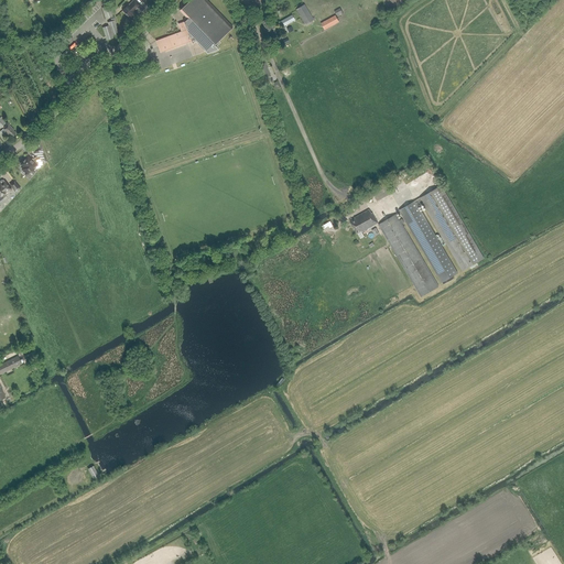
[(134,10),(140,4),(136,0),(133,0),(129,4),(122,11),(130,19),(137,12),(134,10)]
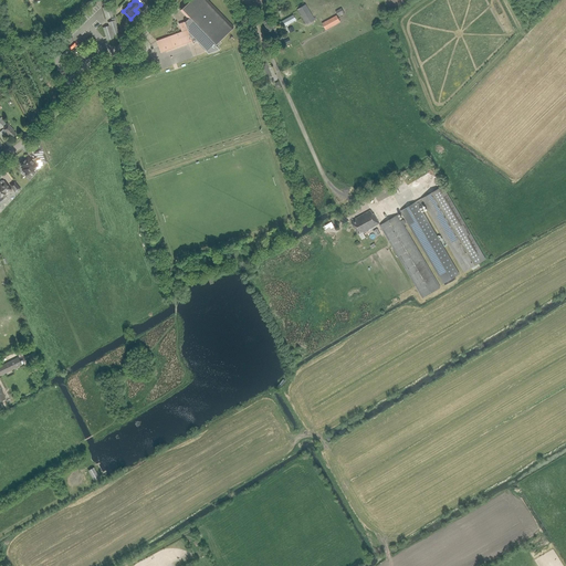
[(190,0),(188,2),(180,11),(188,19),(185,22),(189,35),(190,35),(192,42),(191,42),(192,44),(196,42),(208,54),(218,51),(213,46),(233,28),(207,0),(190,0)]
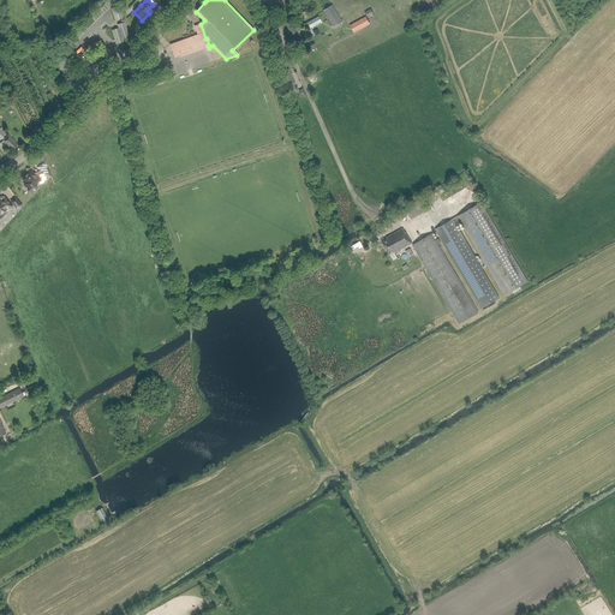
[(115,19),(124,17),(120,5),(112,7),(115,19)]
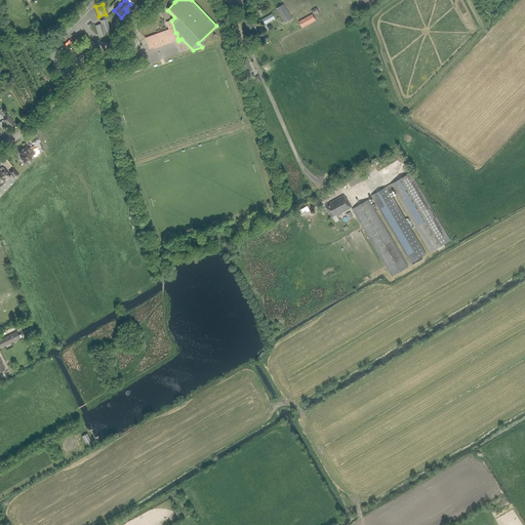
[(284,23),(291,18),(283,4),(276,9),(284,23)]
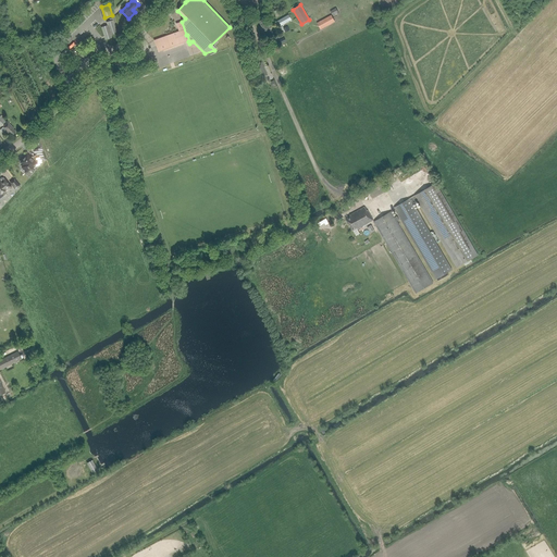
[(291,20),(288,15),(275,22),(279,27),(291,20)]
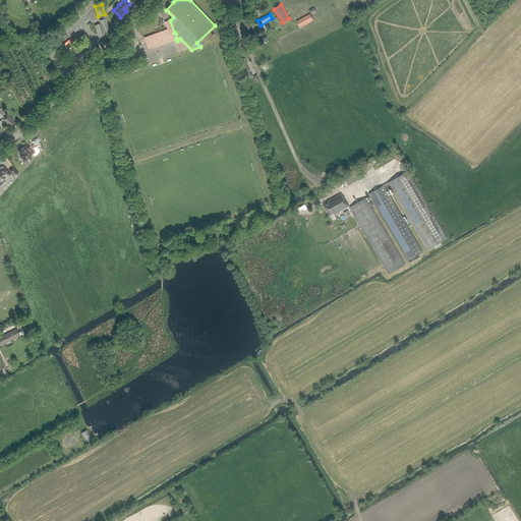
[(312,20),(309,14),(296,21),(299,27),(312,20)]
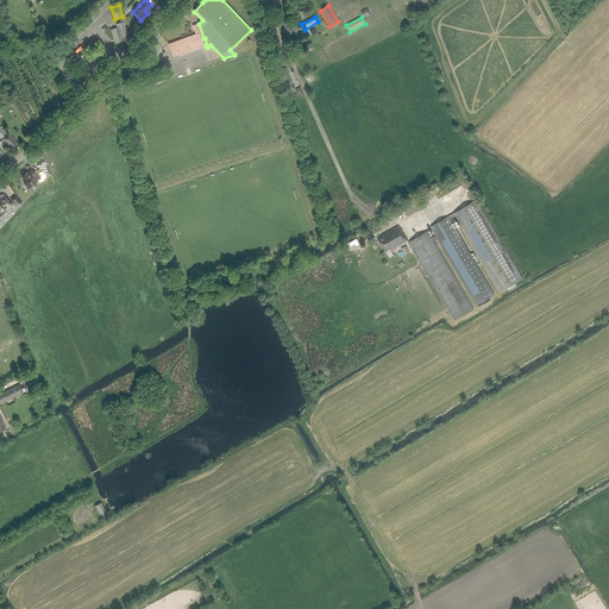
[(295,35),(294,31),(290,22),(288,23),(287,20),(282,23),(286,29),(283,30),(287,35),(290,33),(292,37),(295,35)]
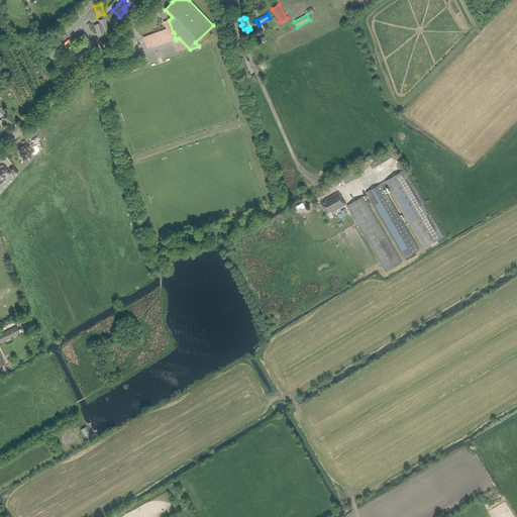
[(103,31),(108,29),(105,18),(99,20),(100,22),(94,24),(98,36),(104,34),(103,31)]
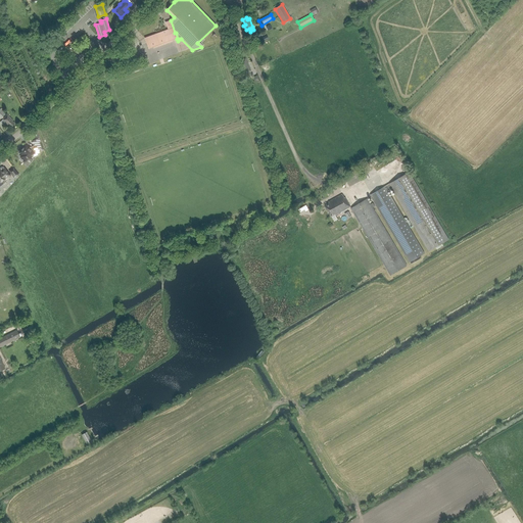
[(150,36),(144,38),(146,43),(148,49),(177,39),(178,39),(176,33),(175,33),(171,20),(164,22),(168,30),(150,36)]
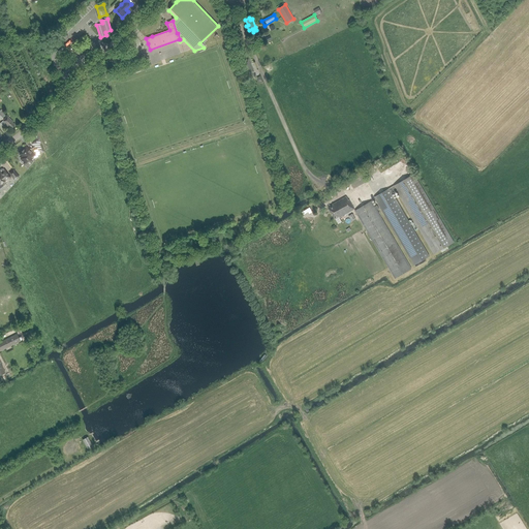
[(242,63),(247,74),(246,74),(248,79),(254,75),(252,72),(253,71),(250,63),(251,63),(249,59),(242,63)]
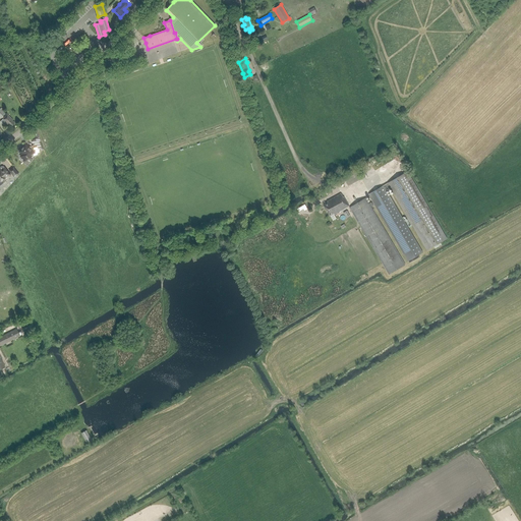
[(11,126),(14,123),(12,120),(7,114),(1,121),(3,123),(4,121),(8,125),(8,124),(11,126)]
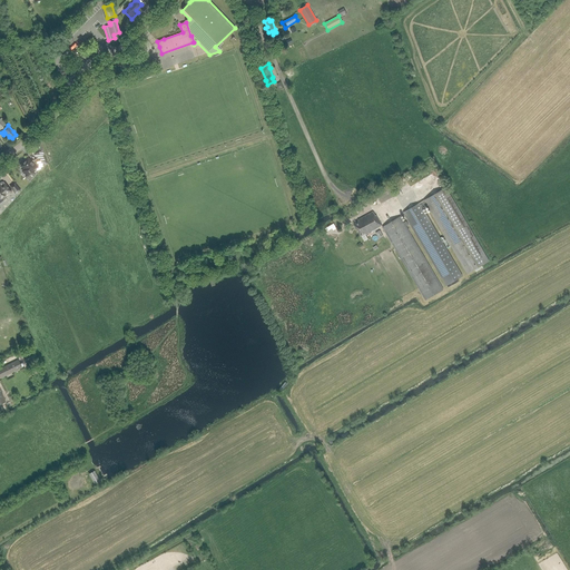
[(36,169),(38,172),(45,164),(41,154),(35,156),(37,159),(33,164),(28,158),(21,166),(25,169),(22,172),(27,175),(25,178),(29,182),(36,175),(32,173),(36,169)]
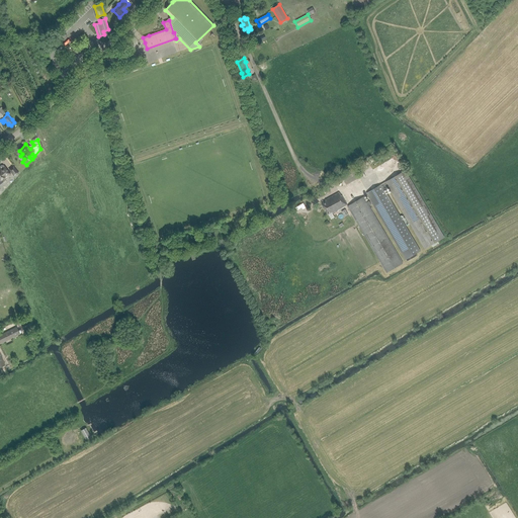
[(10,174),(5,167),(1,170),(0,169),(0,180),(5,176),(6,177),(10,174)]
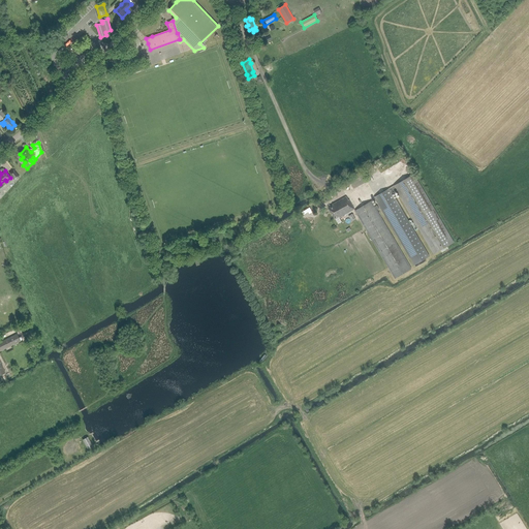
[(13,170),(9,174),(14,180),(19,177),(13,170)]
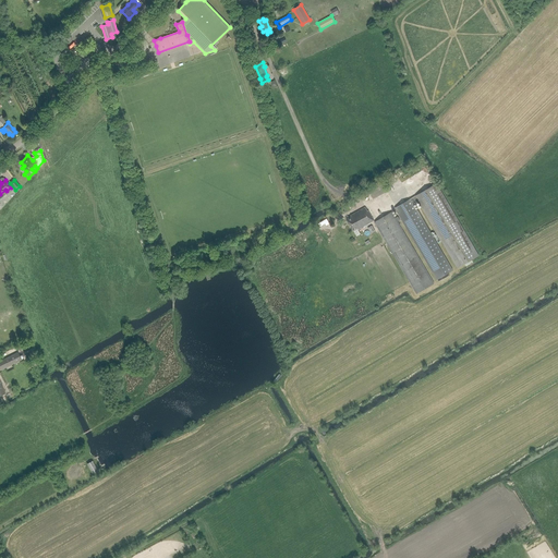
[(374,199),(388,191),(381,181),(359,195),(362,199),(371,194),(374,199)]
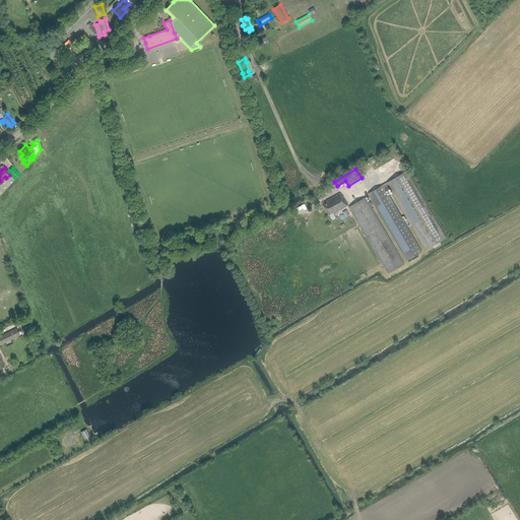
[(384,190),(389,187),(427,251),(446,239),(407,172),(382,186),(384,190)]
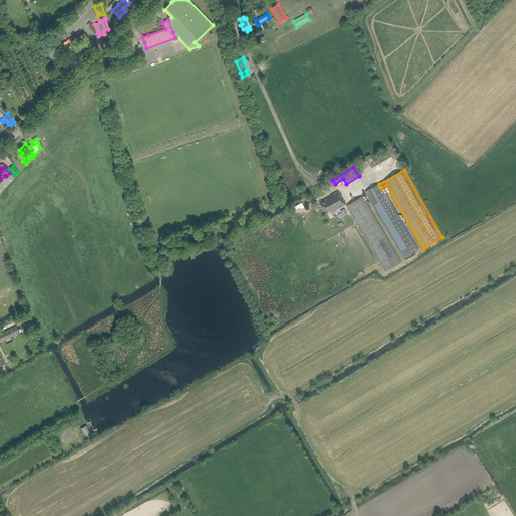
[(381,188),(379,184),(366,191),(365,192),(404,259),(418,251),(385,194),(384,195),(381,188)]
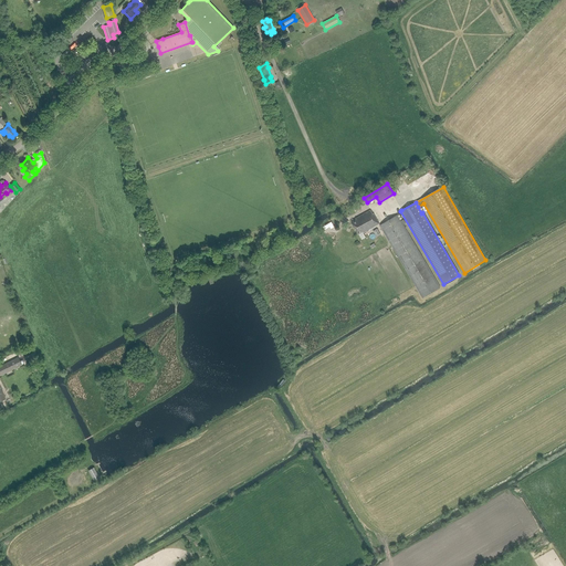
[(358,233),(362,231),(363,232),(379,223),(374,213),(373,215),(370,210),(356,218),(357,219),(352,222),(358,233)]
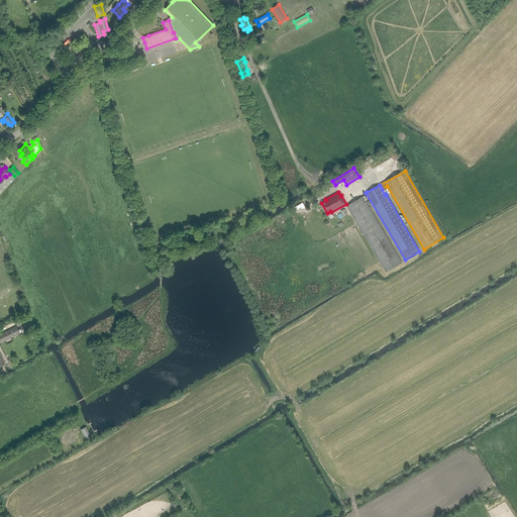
[(402,263),(363,196),(346,206),(386,273),(402,263)]
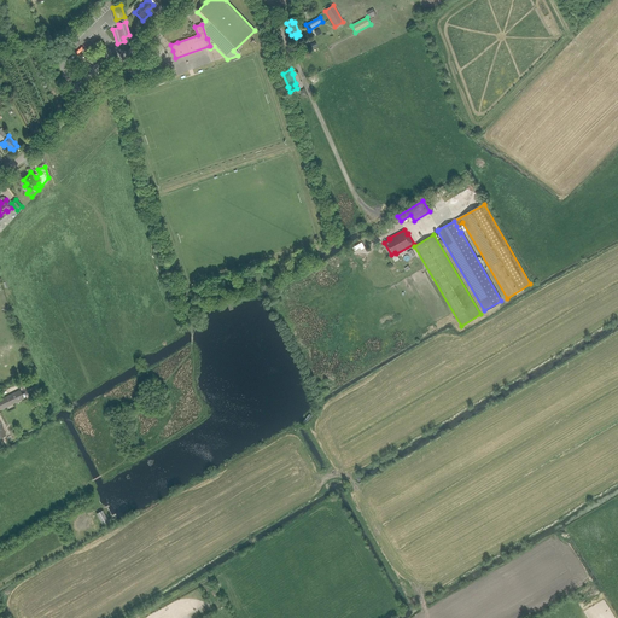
[(18,390),(0,398),(0,407),(1,409),(23,398),(18,390)]
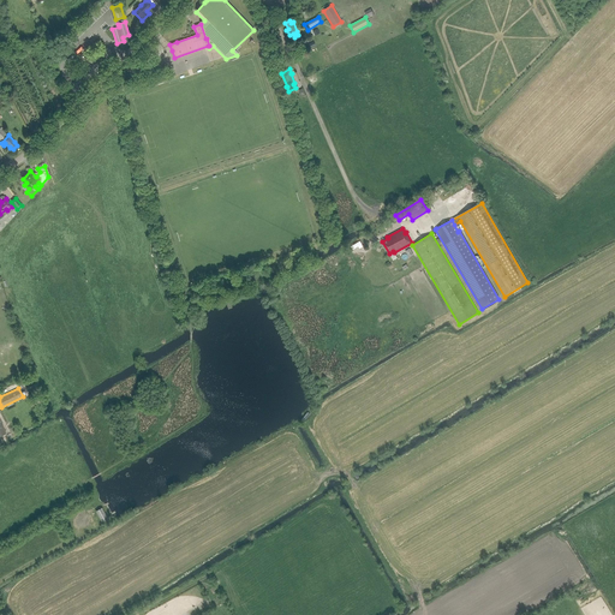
[(108,520),(101,508),(95,512),(101,523),(108,520)]
